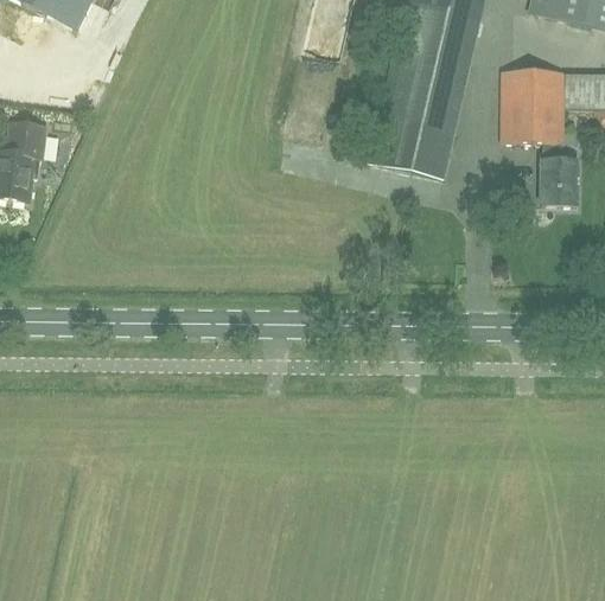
[(20,0),(78,27),(91,0),(20,0)]
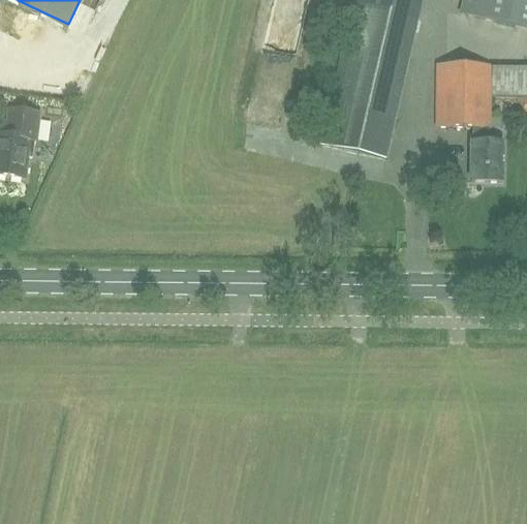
[(353,0),(331,100),(395,116),(422,0),(353,0)]
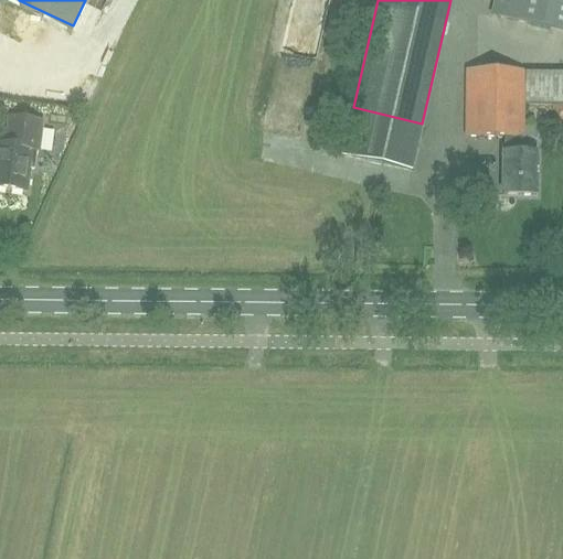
[(496,0),(494,10),(562,27),(562,0),(496,0)]
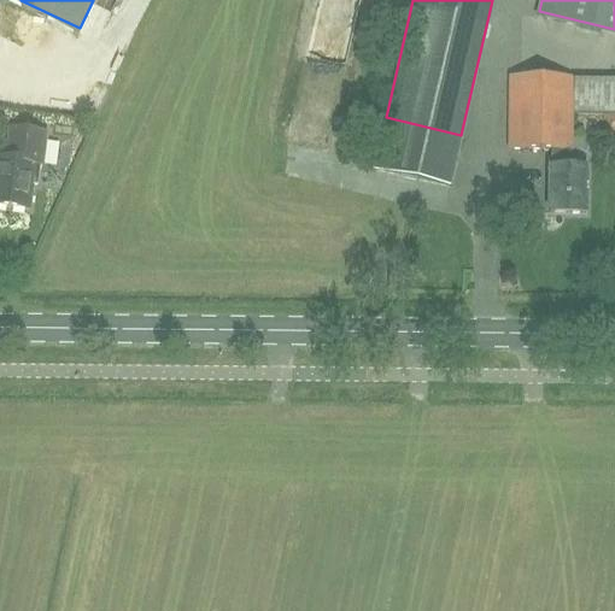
[(572,109),(573,74),(513,72),(511,144),(552,144),(551,207),(587,207),(589,163),(570,163),(572,109)]
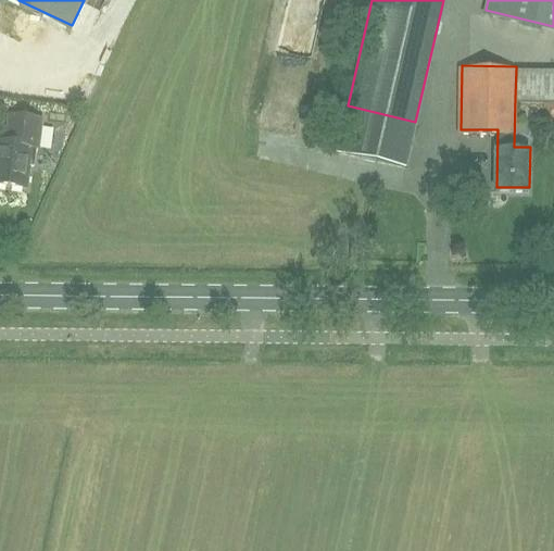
[(553,66),(516,66),(515,98),(548,98),(548,116),(553,116),(553,66)]
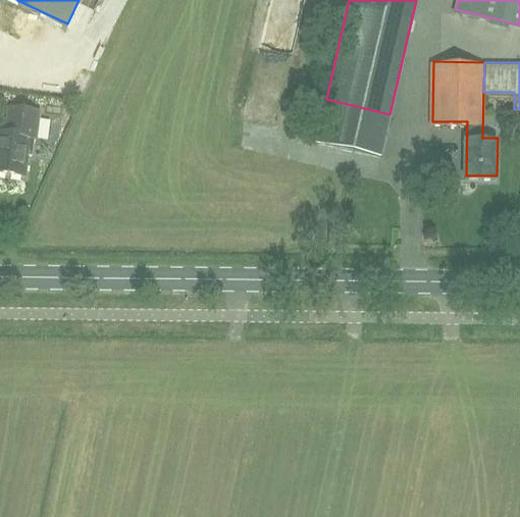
[(380,155),(390,114),(326,99),(316,140),(380,155)]
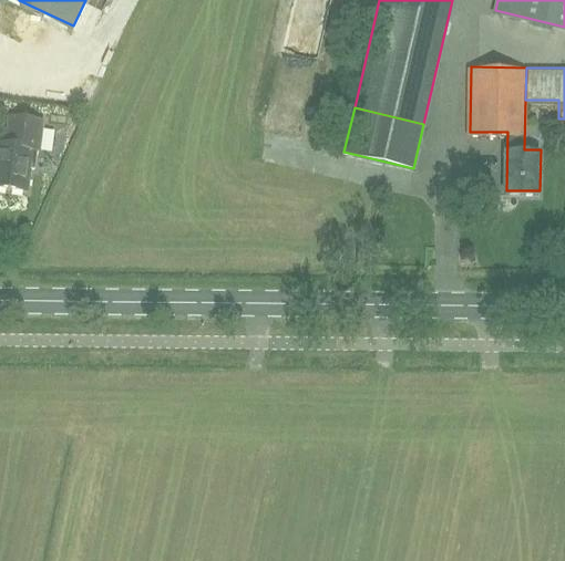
[(39,149),(42,118),(11,114),(8,141),(0,139),(0,184),(29,188),(34,149),(39,149)]
